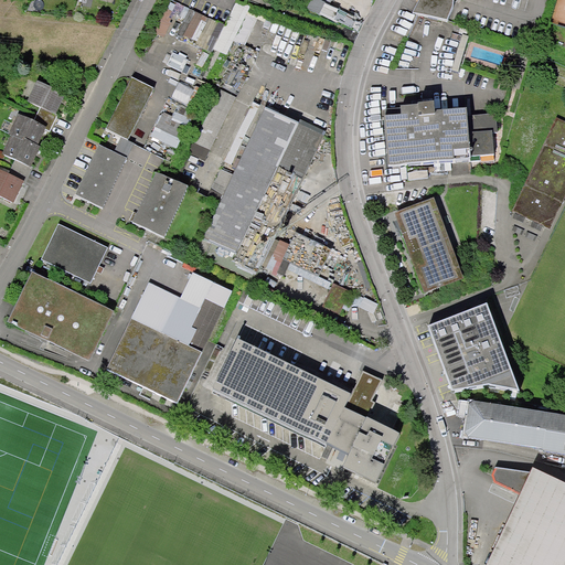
[(418,0),(413,12),(447,21),(454,8),(452,0),(418,0)]
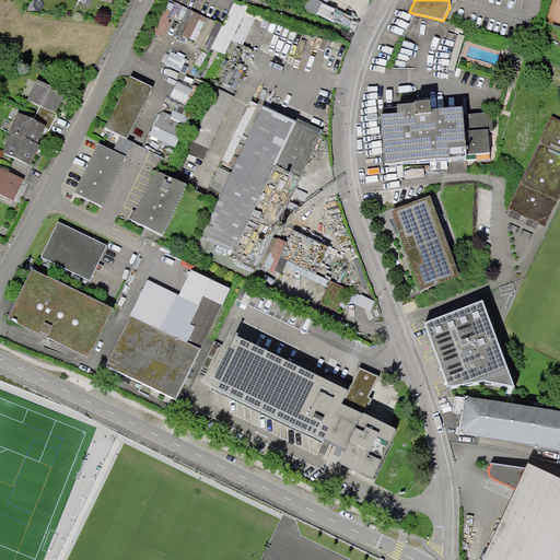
[(222,24),(187,8),(183,14),(173,35),(208,53),(222,24)]
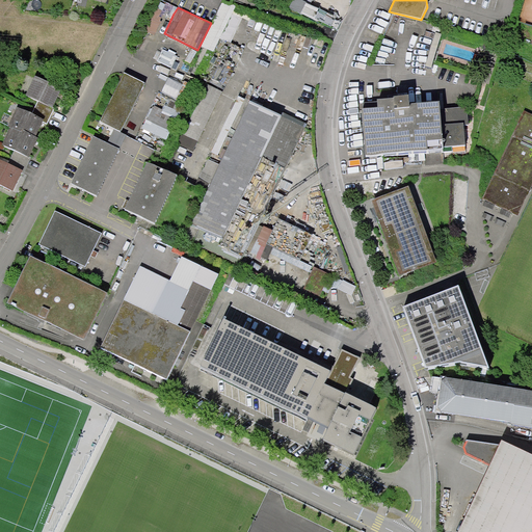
[(159,22),(151,18),(145,29),(154,33),(159,22)]
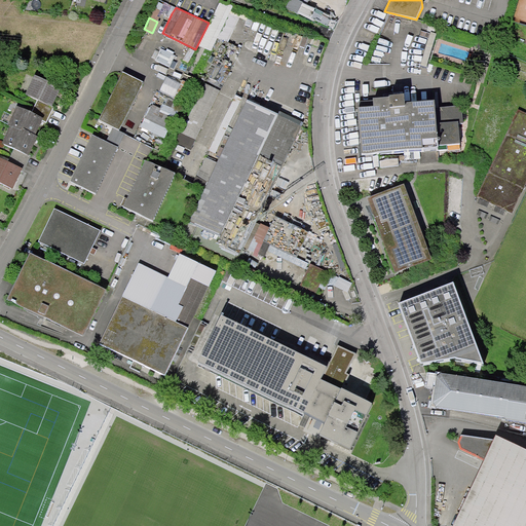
[(141,83),(120,73),(97,121),(117,132),(141,83)]
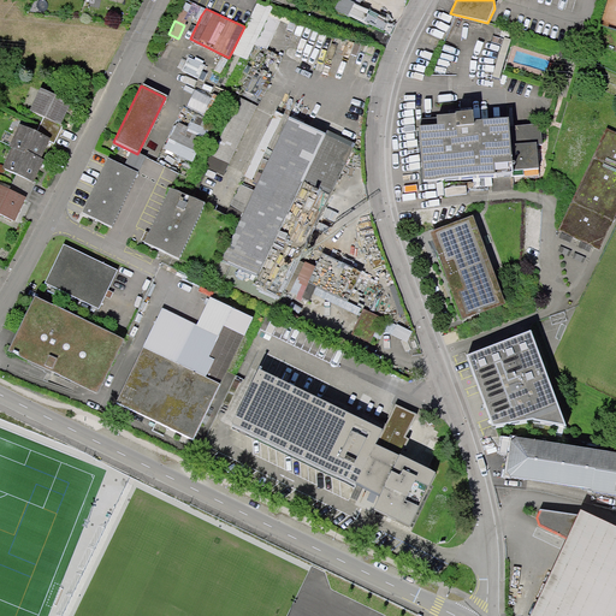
[(61,128),(71,106),(43,93),(33,114),(43,120),(61,128)]
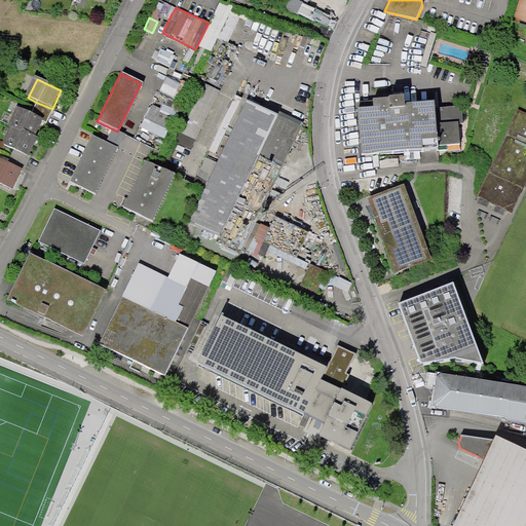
[(149,104),(138,128),(162,140),(180,103),(165,97),(159,109),(149,104)]
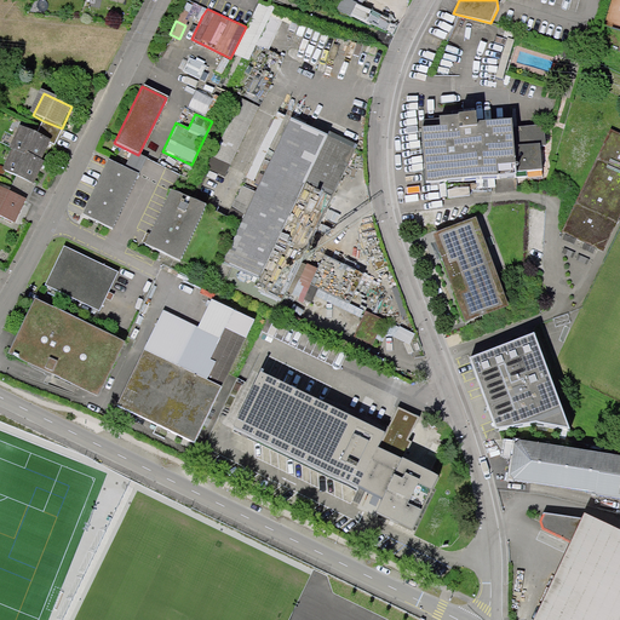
[(511,122),(477,126),(476,116),(438,120),(438,128),(419,131),(424,187),(527,178),(527,172),(543,171),(540,145),(546,145),(545,125),(512,128),(511,122)]
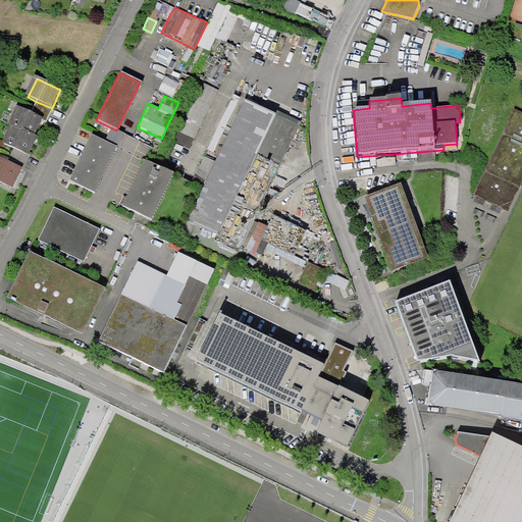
[(275,114),(274,116),(244,101),(214,162),(203,156),(193,177),(203,181),(185,220),(217,237),(257,154),(278,164),(298,125),(275,114)]
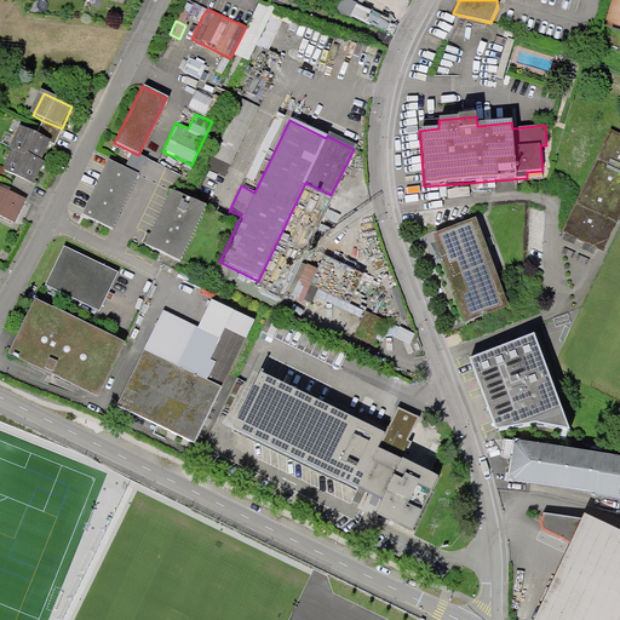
[(63,131),(44,121),(38,135),(57,144),(63,131)]
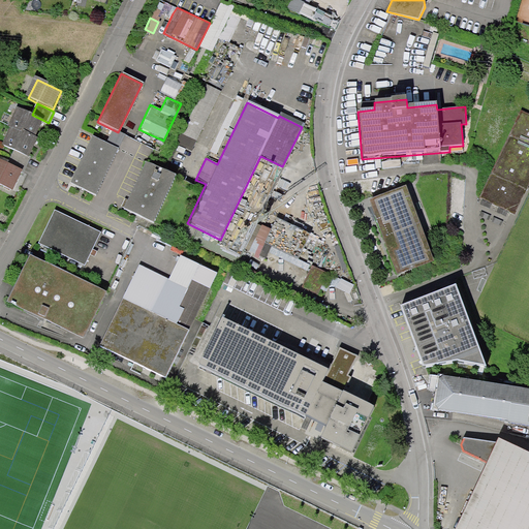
[(36,138),(44,122),(32,115),(18,107),(6,128),(11,131),(4,145),(17,152),(9,165),(24,173),(30,160),(29,159),(39,139),(36,138)]
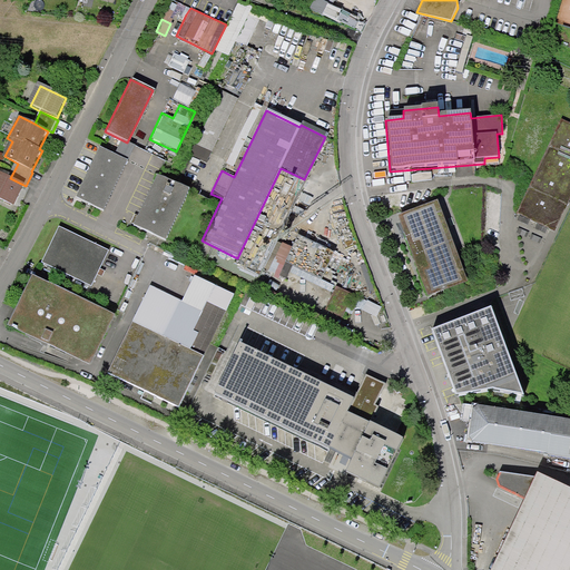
[(569,199),(569,123),(560,119),(517,214),(556,232),(569,199)]
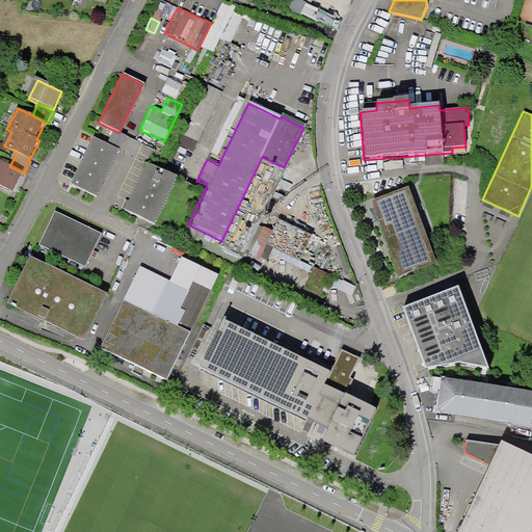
[(118,151),(90,137),(69,184),(96,197),(118,151)]
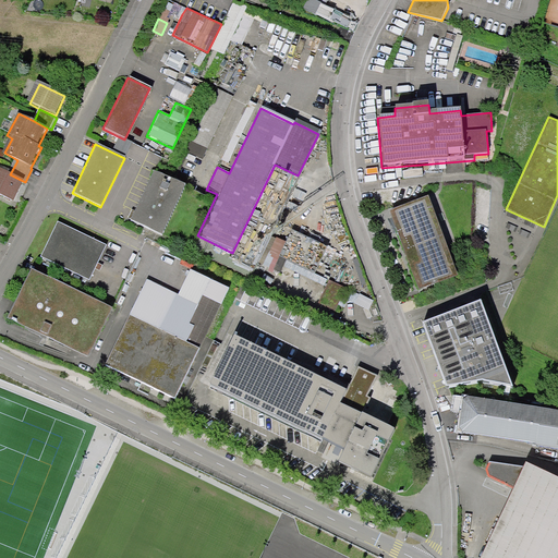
[(185,187),(152,171),(126,220),(161,237),(185,187)]
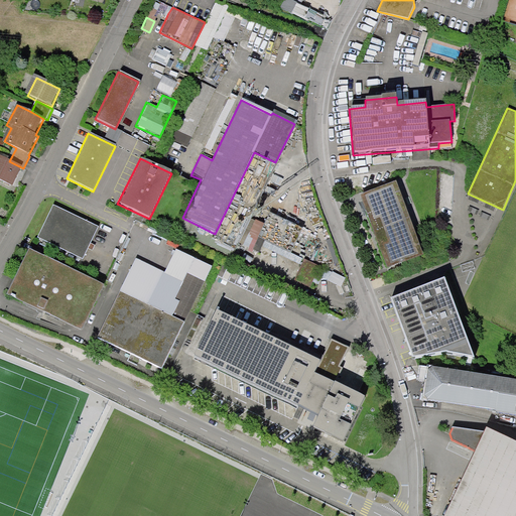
[(0,159),(0,181),(13,187),(21,169),(0,159)]
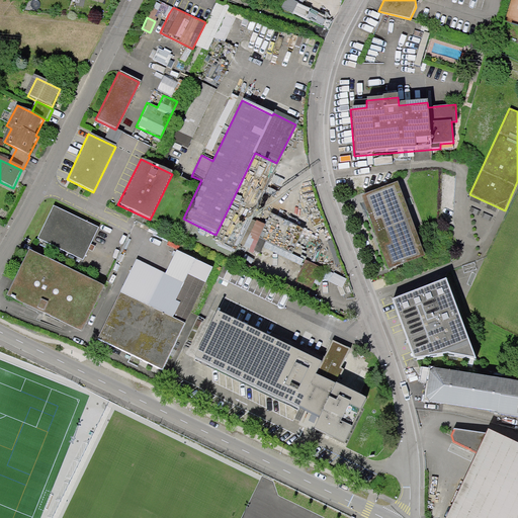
[(397,183),(361,196),(387,270),(424,257),(397,183)]
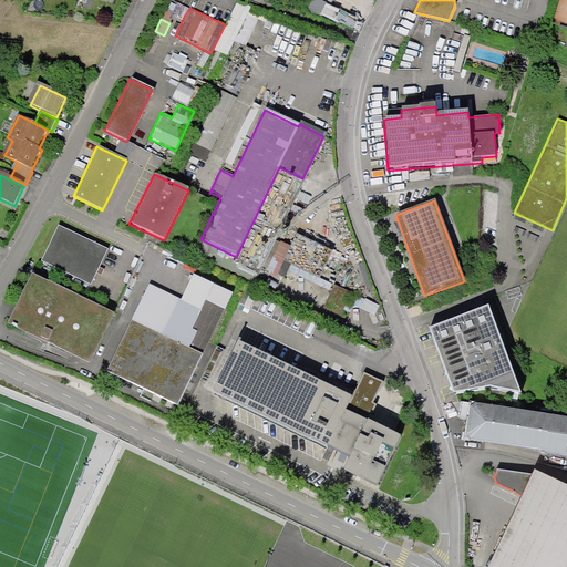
[(89,286),(106,250),(58,226),(40,263),(89,286)]
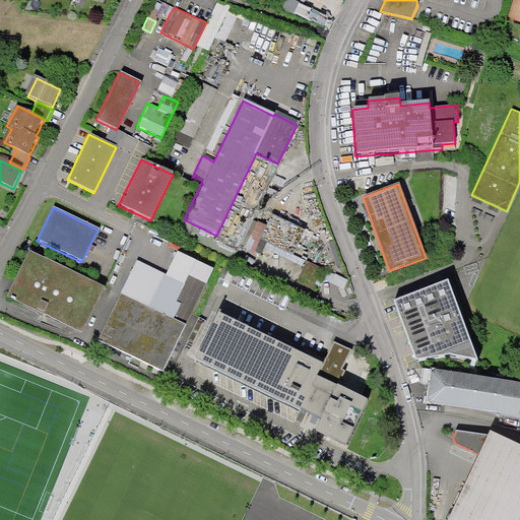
[(79,335),(102,289),(25,252),(3,298),(79,335)]
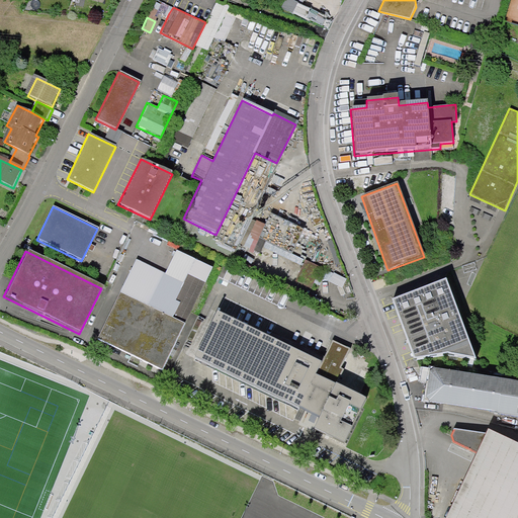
[(175,252),(163,275),(135,261),(96,338),(125,352),(125,353),(160,370),(209,268),(175,252)]
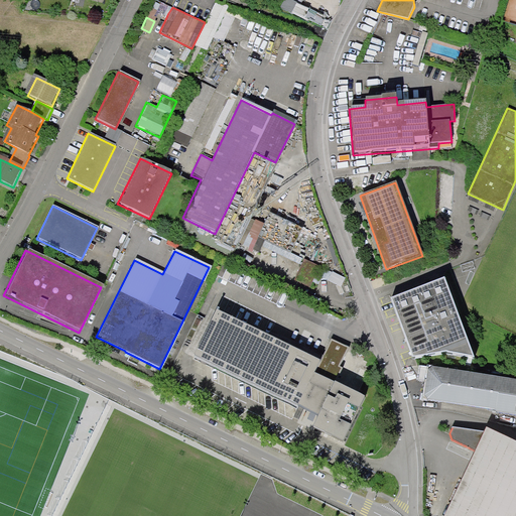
[(444,275),(391,295),(412,357),(446,353),(474,357),(444,275)]
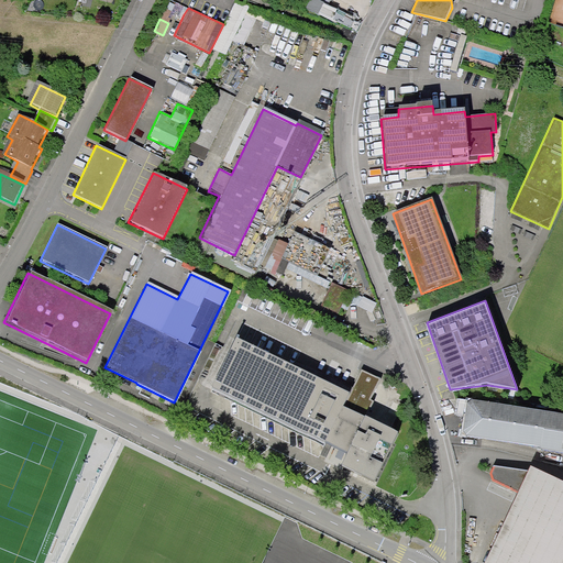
[(348,397),(232,341),(208,390),(323,445),(324,442),(344,451),(338,465),(375,483),(399,432),(363,415),(379,382),(360,372),(348,397)]
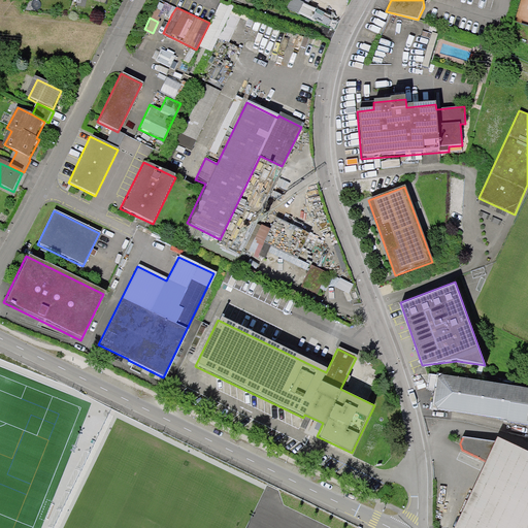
[(527,387),(437,373),(432,407),(507,419),(507,420),(527,423),(527,387)]
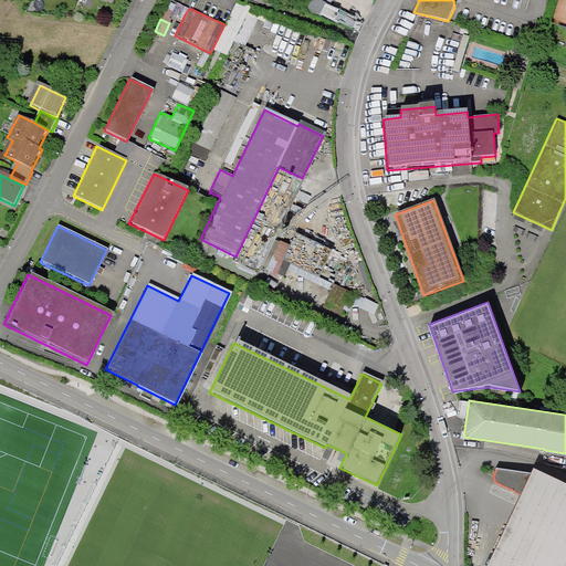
[(495,482),(521,494),(485,565),(565,565),(565,483),(533,468),(531,472),(495,468),(492,474),(495,482)]
